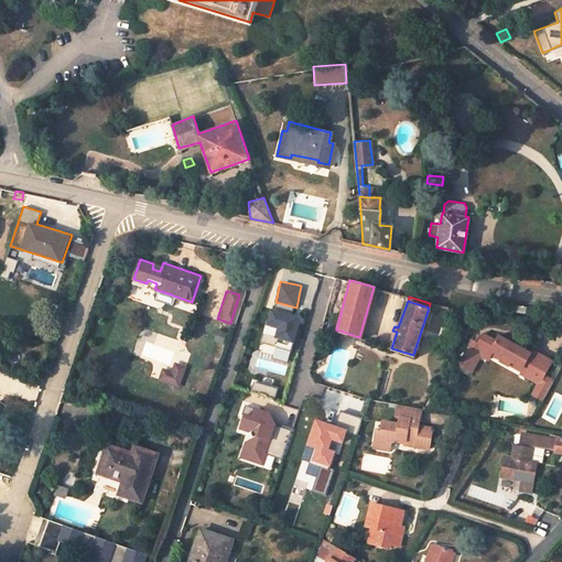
[(295,344),(303,316),(271,307),(259,349),(272,353),(277,338),(295,344)]
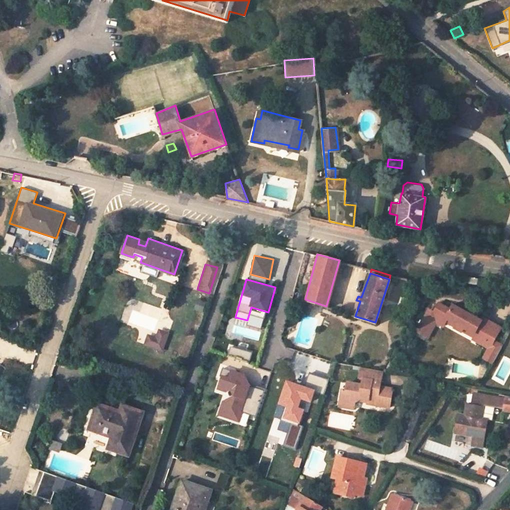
[(355,316),(360,301),(356,300),(355,299),(350,314),(355,316)]
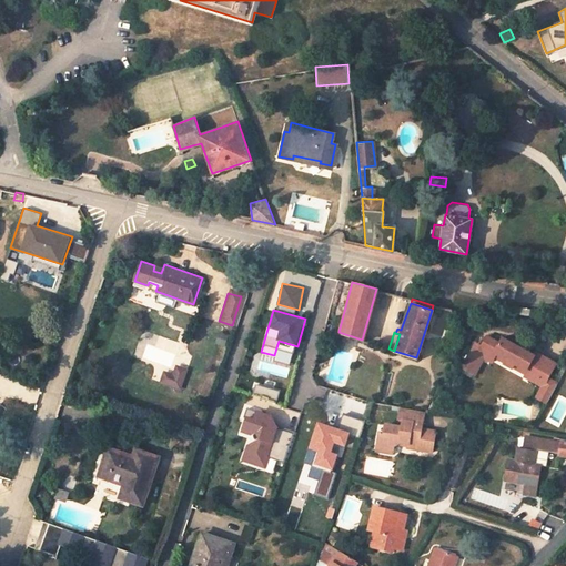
[(545,376),(553,362),(533,351),(531,354),(499,337),(496,343),(483,335),(477,346),(491,353),(489,354),(502,361),(501,362),(509,366),(509,365),(522,372),(522,371),(542,381),(545,376)]
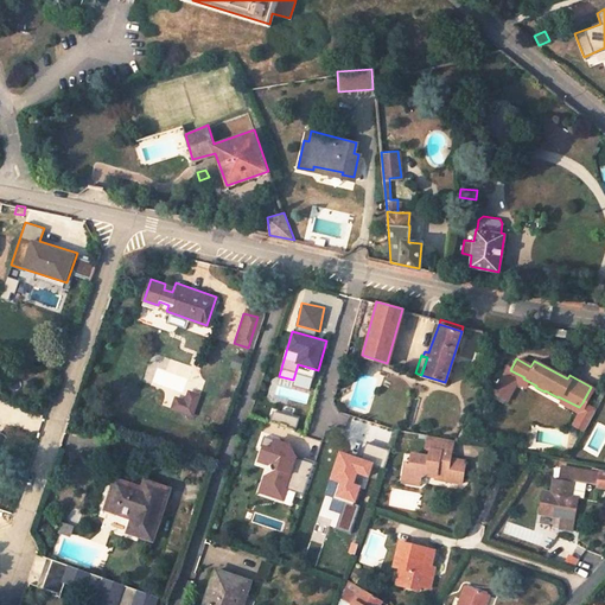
[(192,416),(201,393),(188,388),(184,397),(174,394),(170,408),(192,416)]
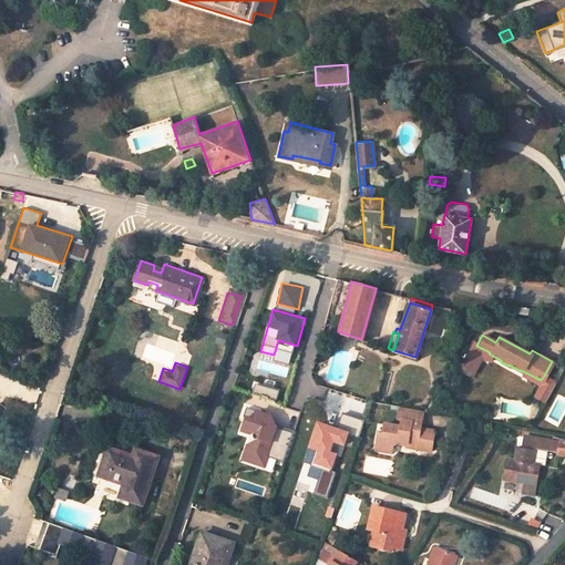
[(541,380),(533,394),(543,400),(553,381),(544,376),(541,380)]
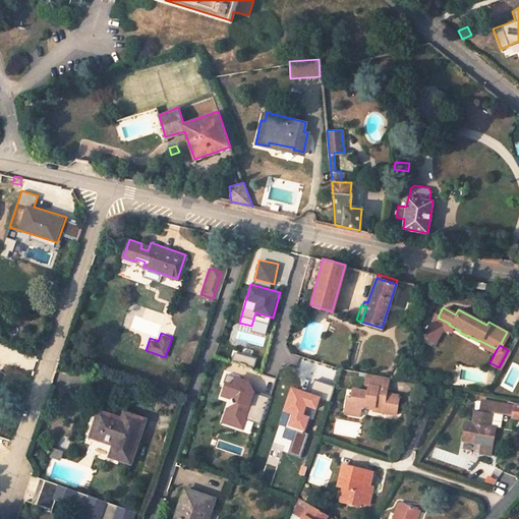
[(242,431),(249,410),(260,413),(263,402),(271,405),(282,372),(279,370),(279,369),(270,366),(271,364),(254,359),(250,373),(252,373),(249,382),(231,376),(216,423),(242,431)]
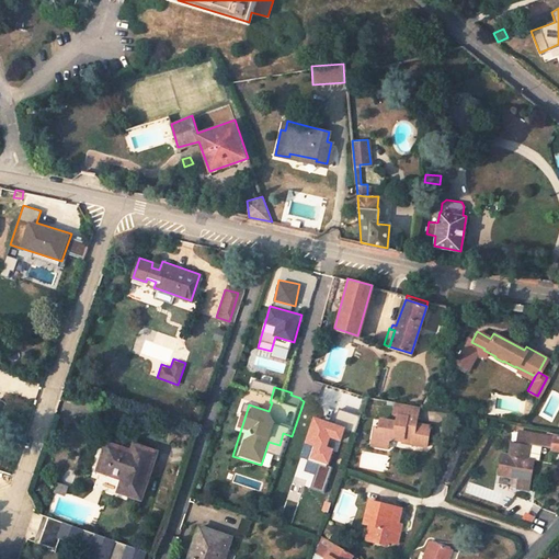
[(392,435),(403,437),(402,441),(425,445),(429,424),(415,422),(418,406),(394,401),(391,413),(397,414),(396,420),(379,417),(377,425),(373,424),(371,438),(387,442),(387,440),(392,435)]
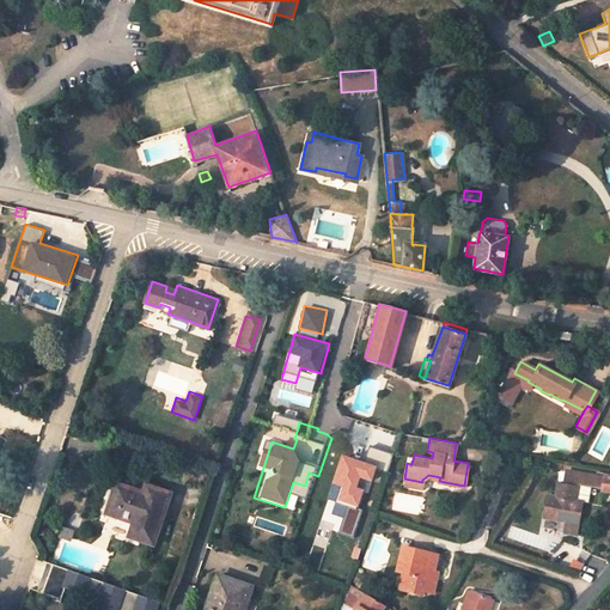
[(366,457),(390,462),(391,452),(367,447),(366,457)]
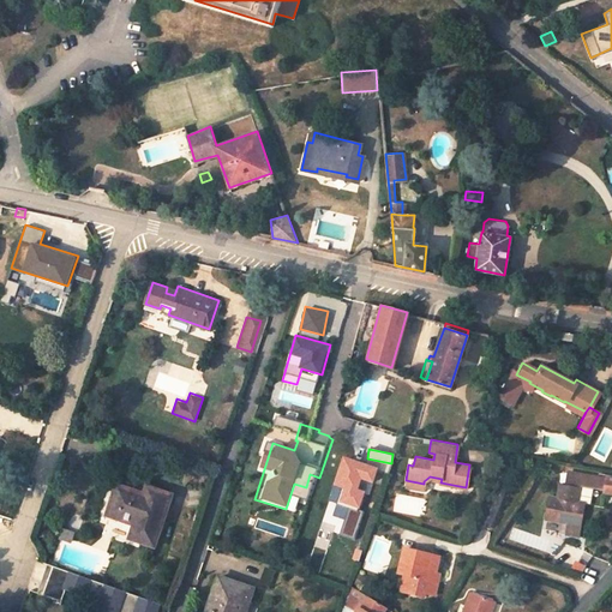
[(376,487),(382,467),(346,457),(334,502),(363,510),(370,485),(376,487)]
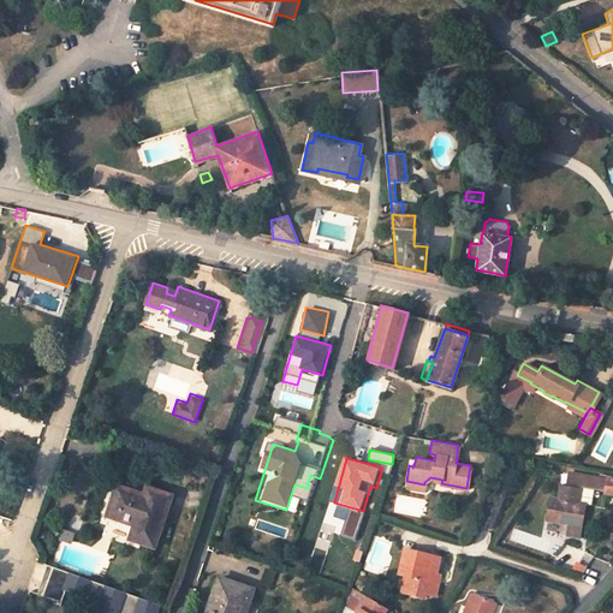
[(600,487),(601,476),(579,472),(578,483),(600,487)]
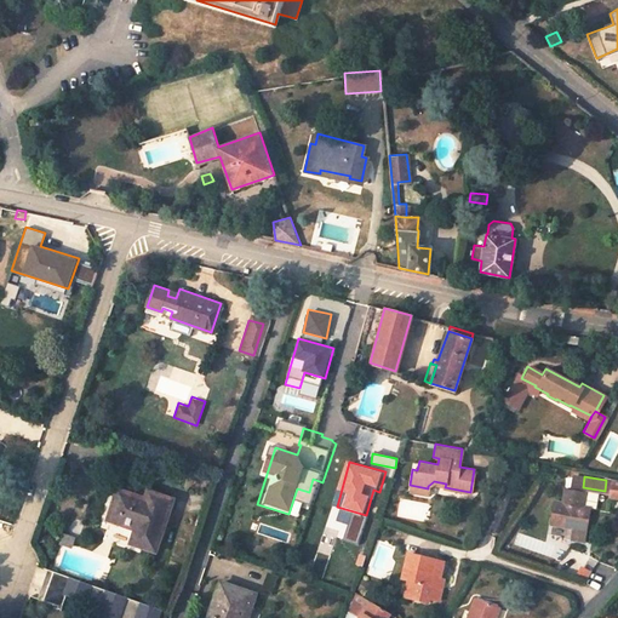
[(154,551),(172,498),(148,491),(146,497),(144,502),(139,501),(141,496),(118,488),(113,503),(110,503),(106,518),(135,527),(131,542),(141,544),(141,547),(154,551)]
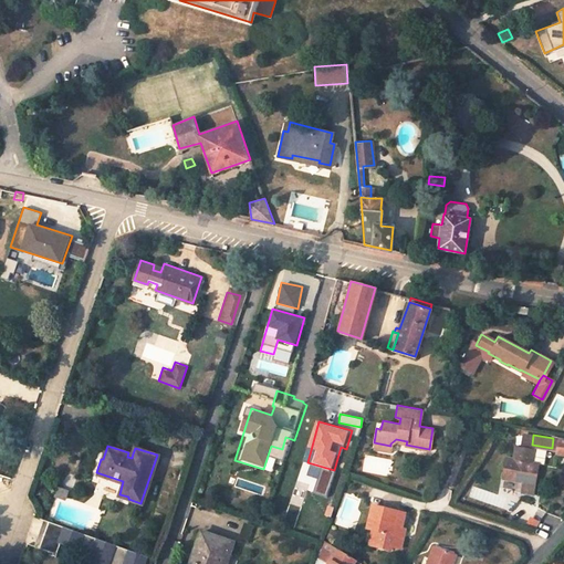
[(534,481),(536,467),(531,466),(531,461),(536,461),(541,462),(543,447),(533,446),(533,449),(514,446),(513,458),(505,457),(502,477),(534,481)]
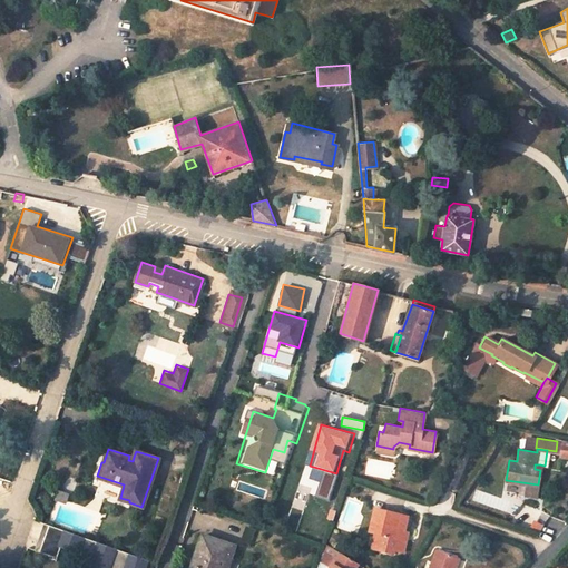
[(327,497),(335,475),(323,470),(316,493),(327,497)]
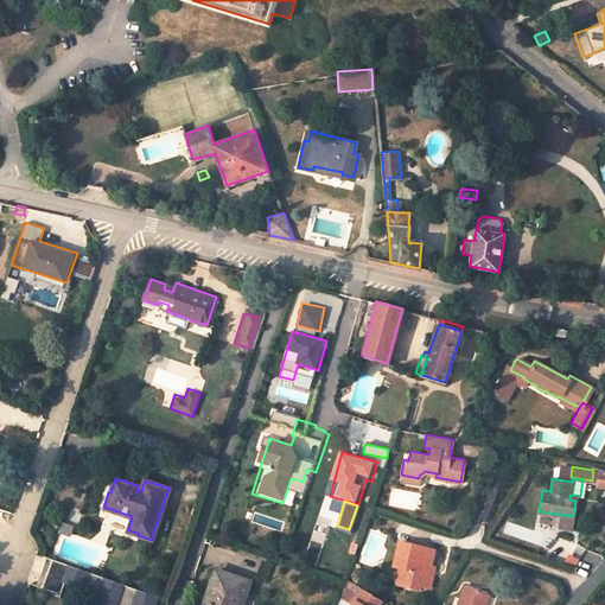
[(433,548),(399,540),(393,564),(400,566),(403,567),(400,584),(419,588),(420,584),(428,586),(432,574),(426,572),(428,565),(430,565),(433,548)]
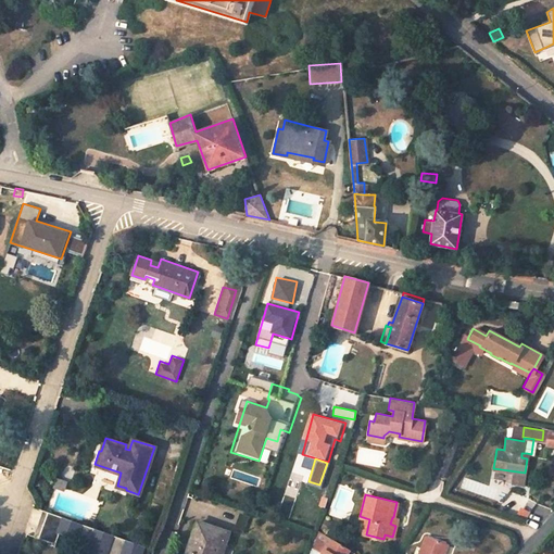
[(142,553),(146,545),(42,511),(34,536),(82,552),(80,553),(142,553)]
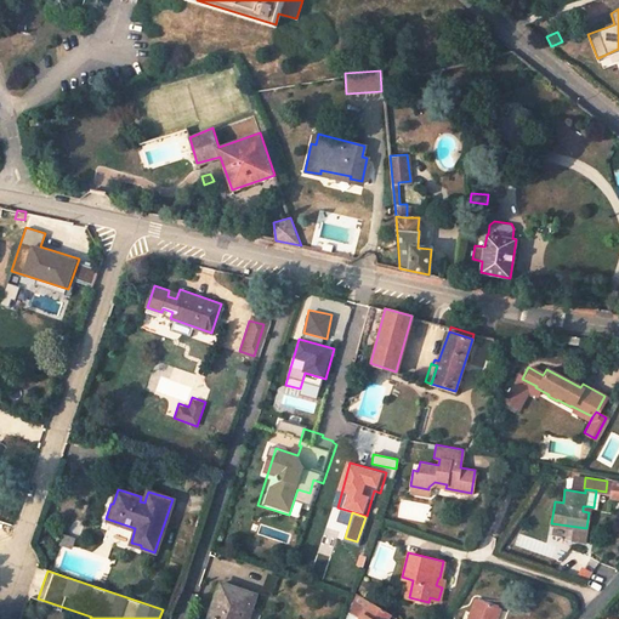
[(240,618),(245,607),(250,609),(255,594),(220,581),(206,618),(240,618)]
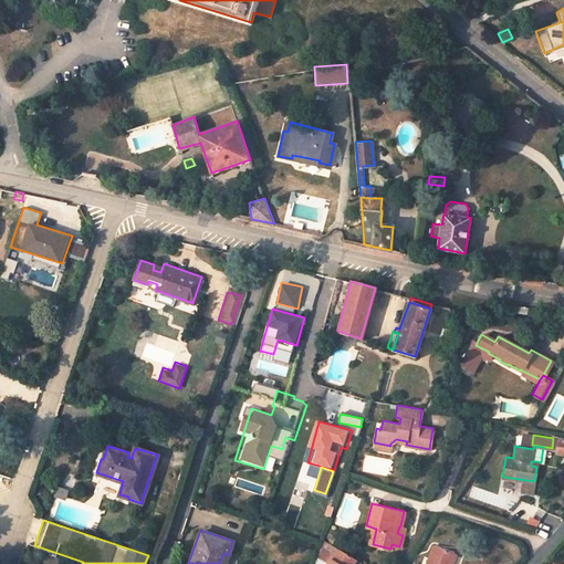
[(326,563),(325,563),(352,563),(353,562),(355,559),(322,539),(316,556),(326,563)]
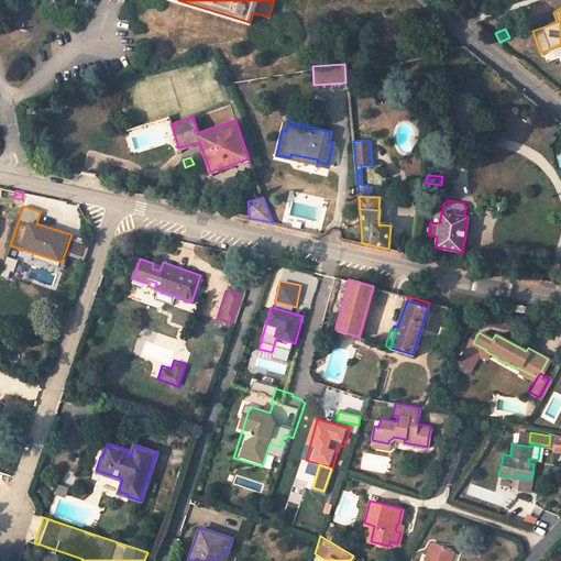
[(444,560),(450,548),(430,541),(422,560),(444,560)]
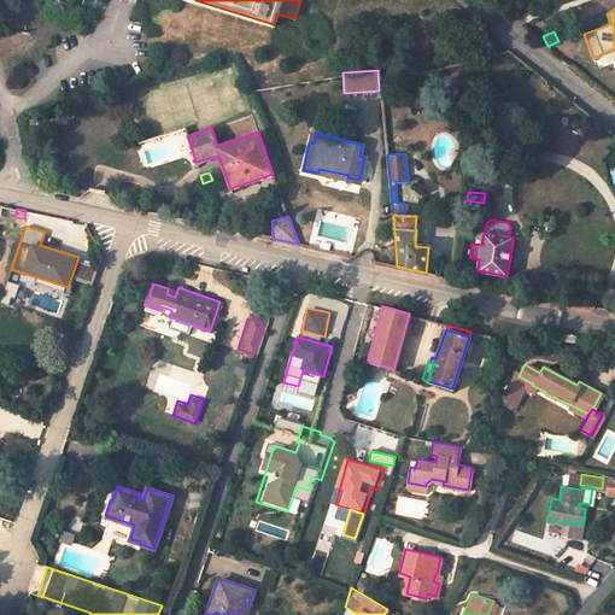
[(493,601),(487,614),(491,614),(497,602),(493,601)]
